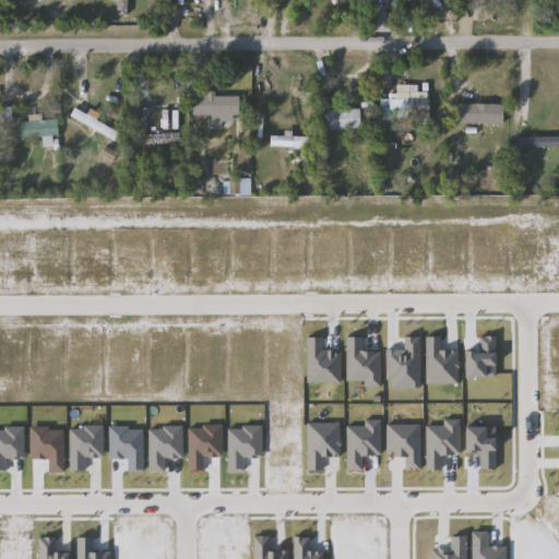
[(115,13),(115,2),(115,0),(132,0),(132,13),(115,13)]
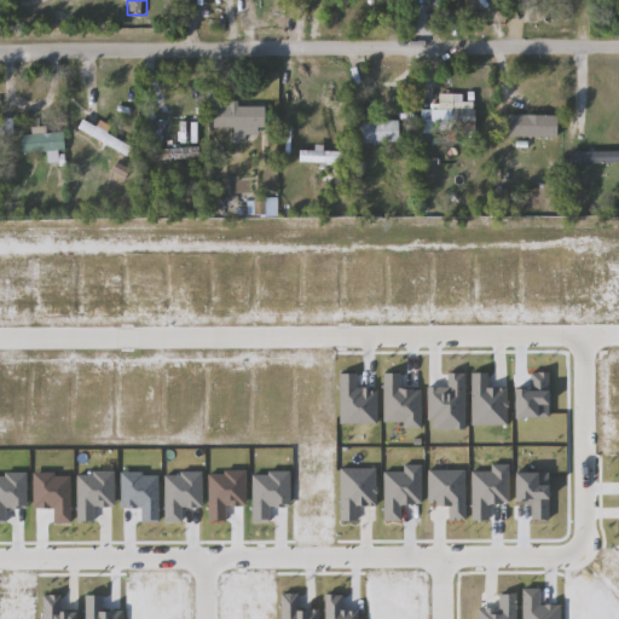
[(478,138),(423,137),(423,108),(441,108),(441,103),(478,103),(478,138)]
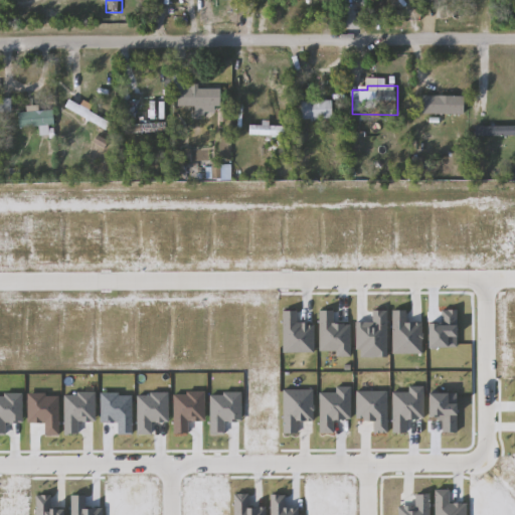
[(180,89),(221,89),(221,114),(196,114),(196,107),(180,107),(180,89)]
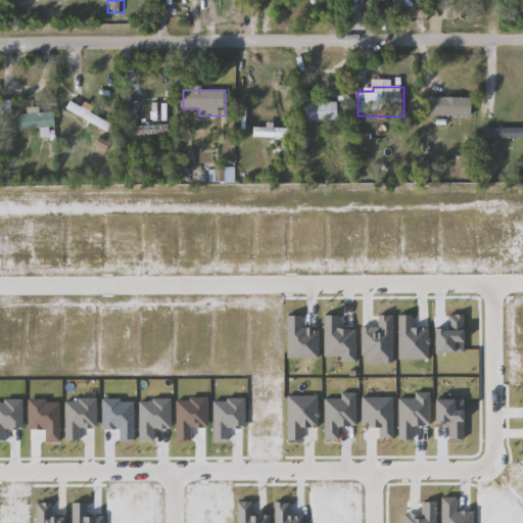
[(473,97),(473,116),(429,116),(429,97),(473,97)]
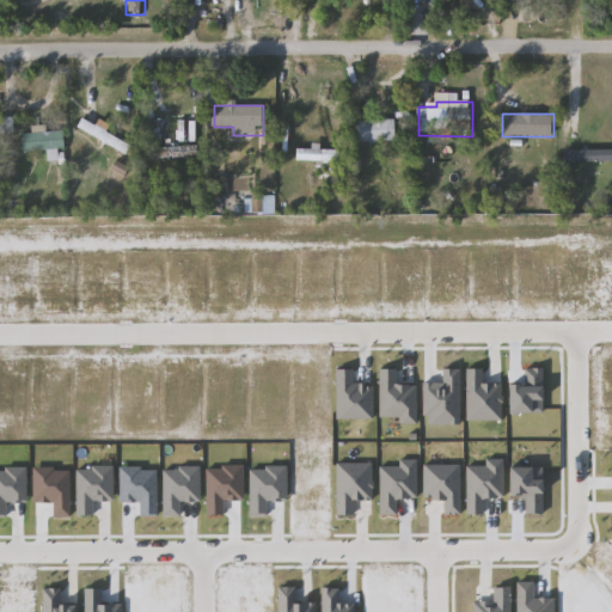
[(0,139),(0,117),(13,117),(13,139),(0,139)]
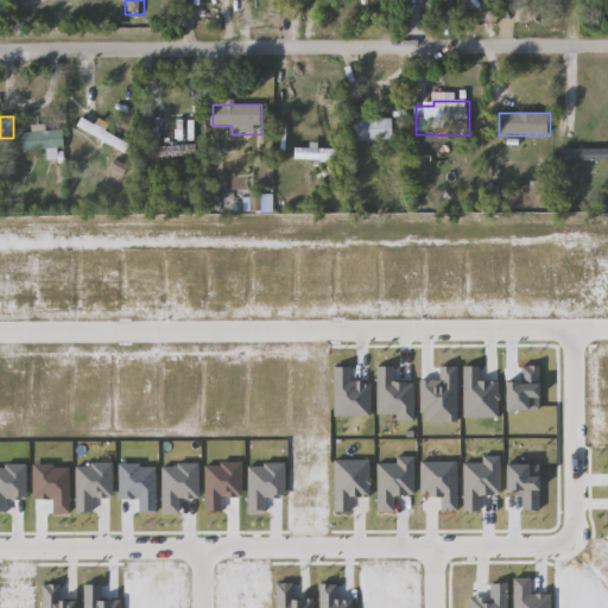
[(80,127),(84,119),(130,144),(125,152),(80,127)]
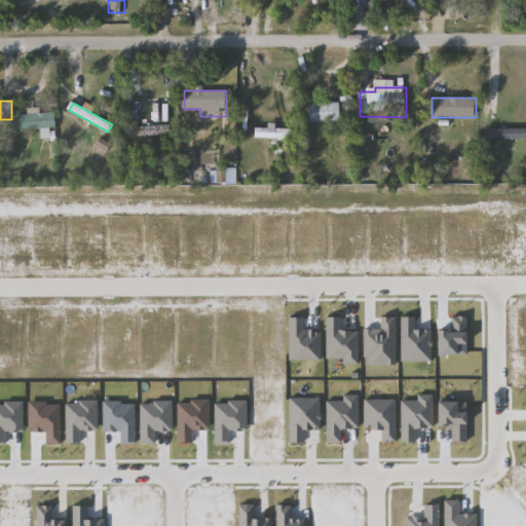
[(341,121),(310,121),(310,103),(341,103),(341,121)]
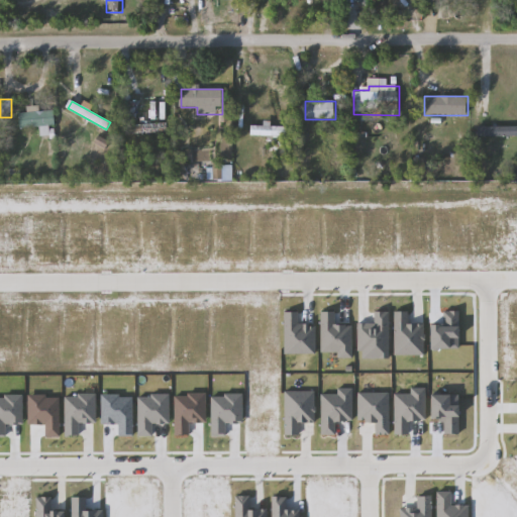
[(20,111),(54,111),(54,135),(41,135),(41,127),(20,127),(20,111)]
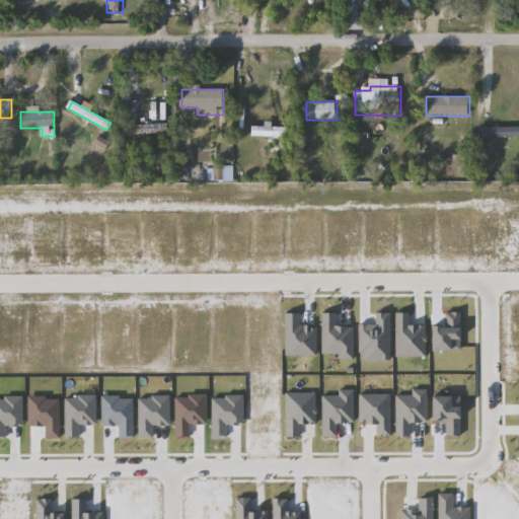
[(288,137),(253,137),(253,125),(273,125),(273,127),(288,127),(288,137)]
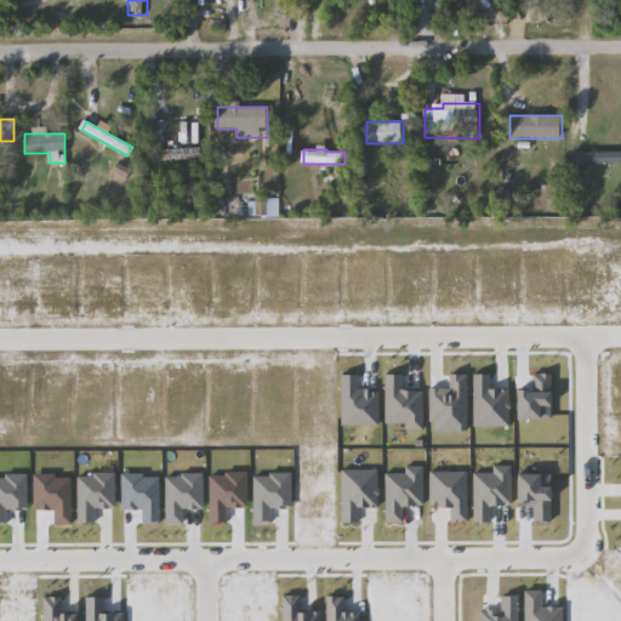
[(620,152),(620,164),(574,164),(574,152),(620,152)]
